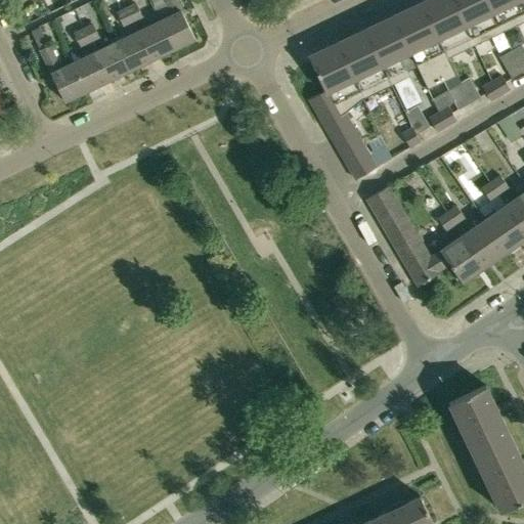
[(165,0),(172,14),(160,20),(174,48),(195,38),(176,0),(165,0)]
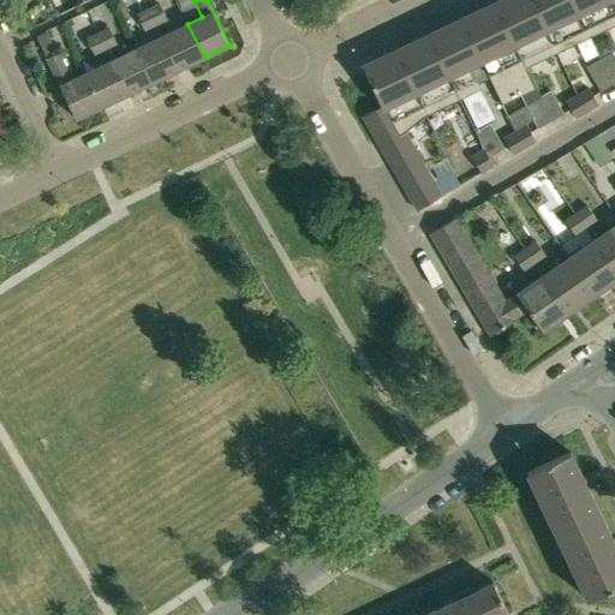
[(382,107),(363,115),(388,160),(413,144),(405,131),(422,117),(493,83),(502,105),(537,88),(527,66),(614,24),(614,0),(499,0),(363,66),(382,107)]
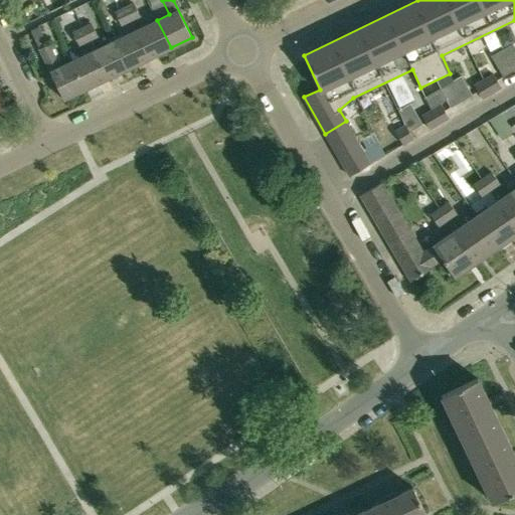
[(135,4),(126,9),(131,19),(140,15),(135,4)]
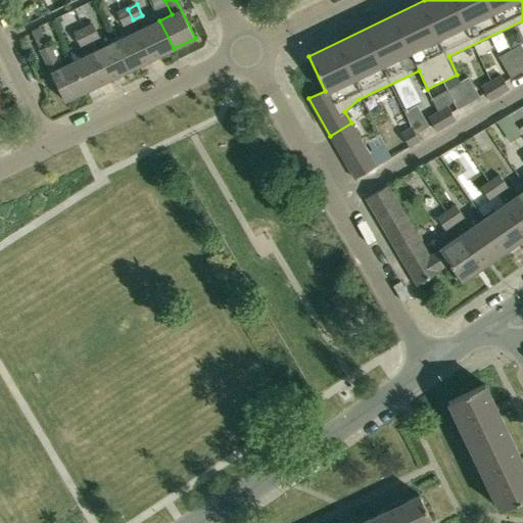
[(128,9),(119,13),(124,25),(133,19),(128,9)]
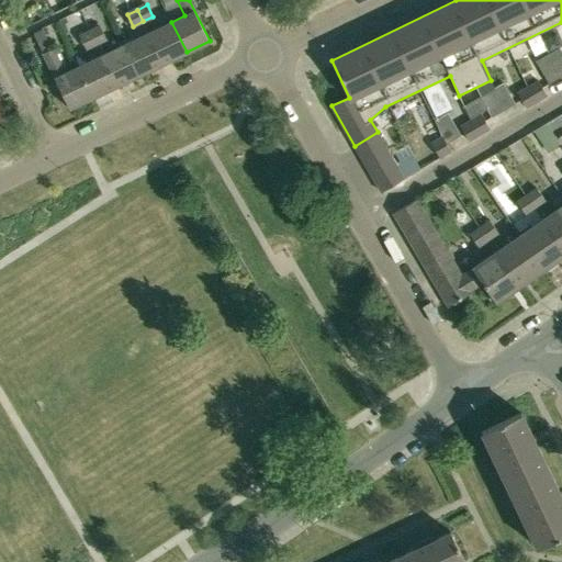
[(171,22),(148,33),(163,63),(187,52),(171,22)]
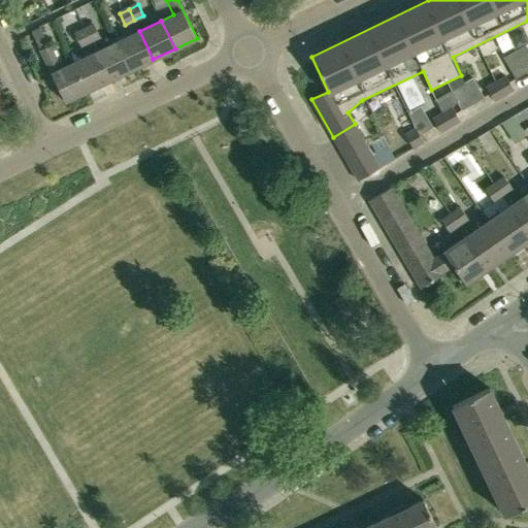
[(40,26),(31,30),(40,50),(50,45),(40,26)]
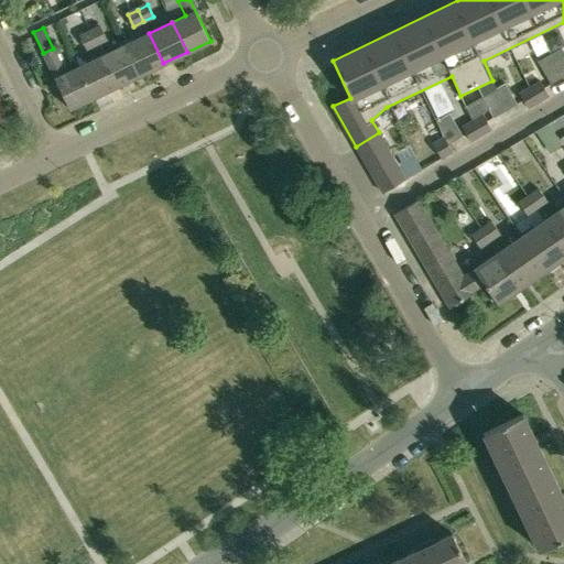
[(101,28),(91,32),(97,44),(107,39),(101,28)]
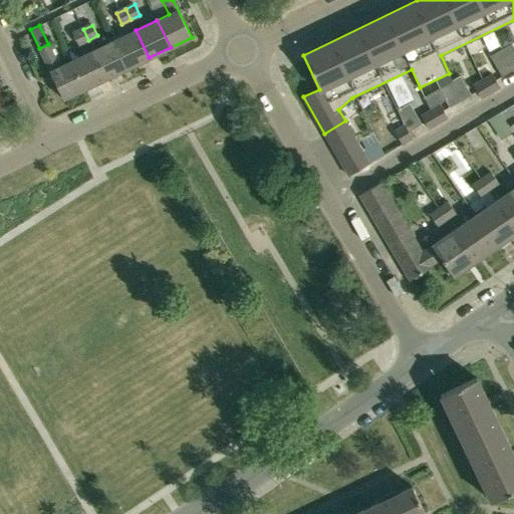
[(83,29),(74,33),(79,44),(88,40),(83,29)]
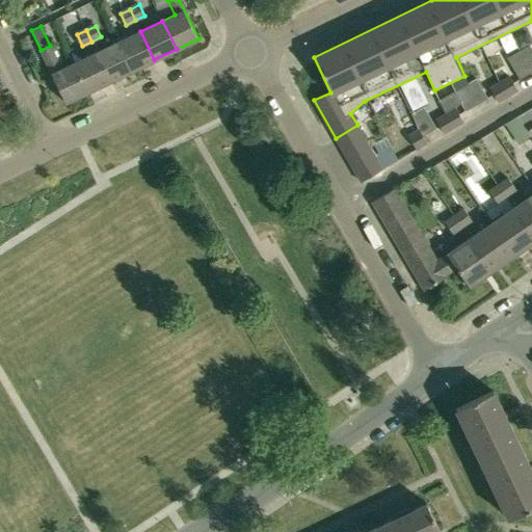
[(140,31),(118,42),(132,70),(154,59),(140,31)]
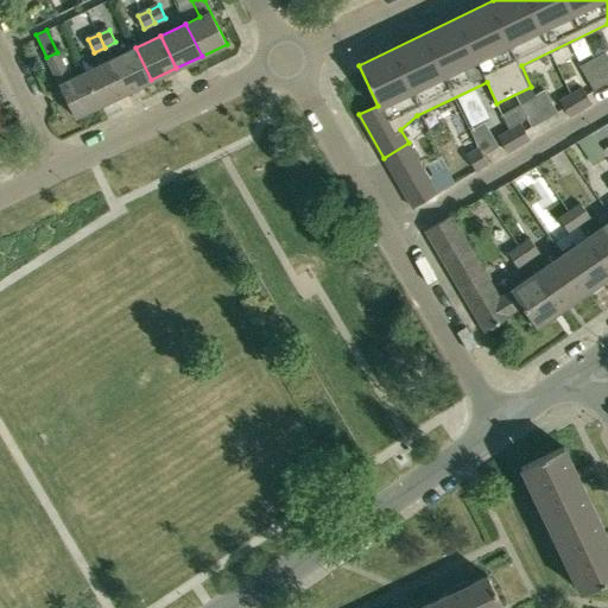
[(135,48),(111,61),(126,93),(151,80),(135,48)]
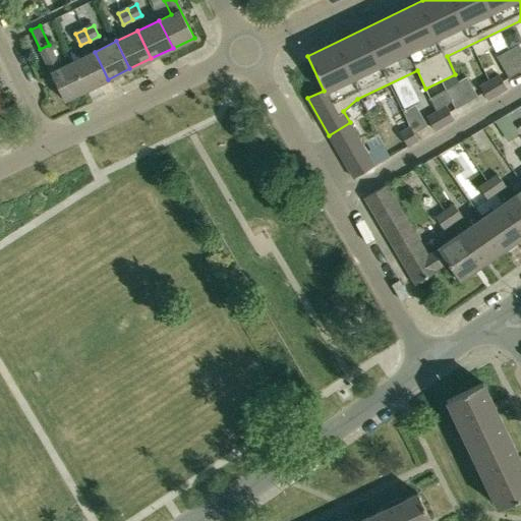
[(50,44),(40,49),(64,100),(85,90),(72,62),(61,67),(50,44)]
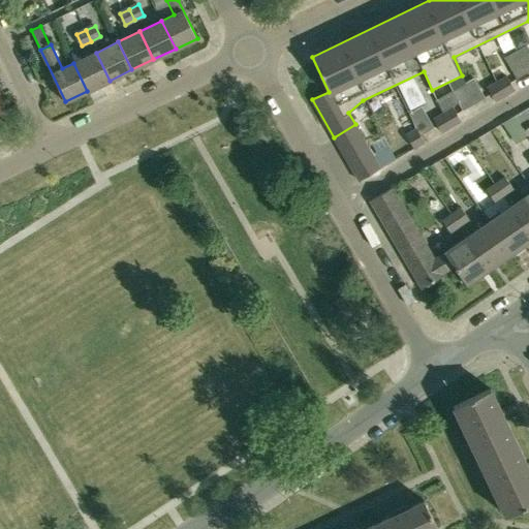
[(528,49),(526,44),(515,51),(527,72),(528,70),(528,49)]
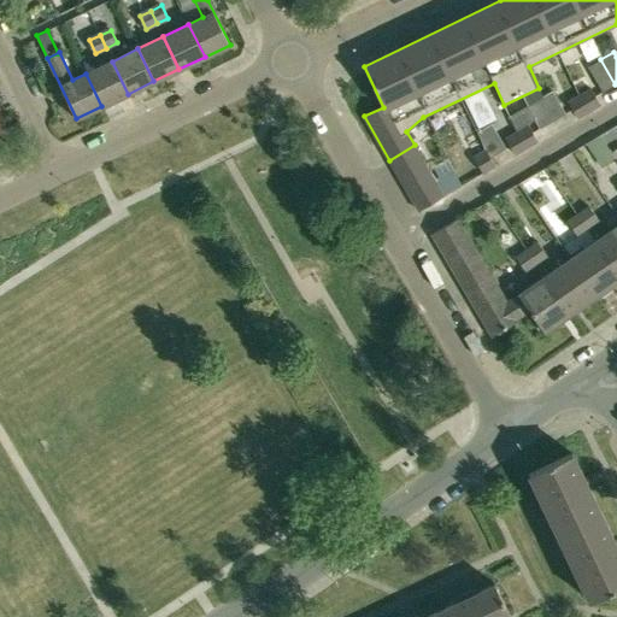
[(600,59),(588,68),(603,92),(615,84),(600,59)]
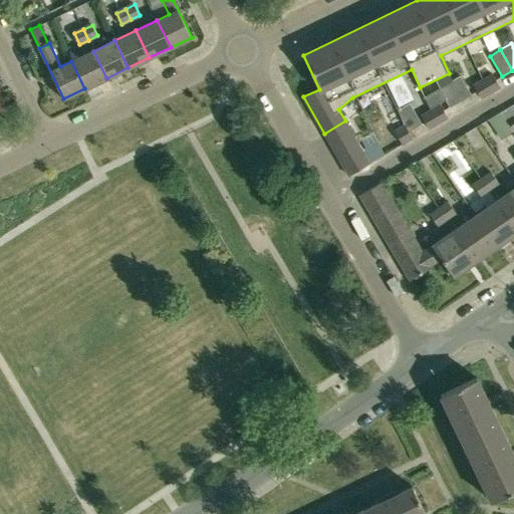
[(93,51),(71,61),(84,88),(106,78),(93,51)]
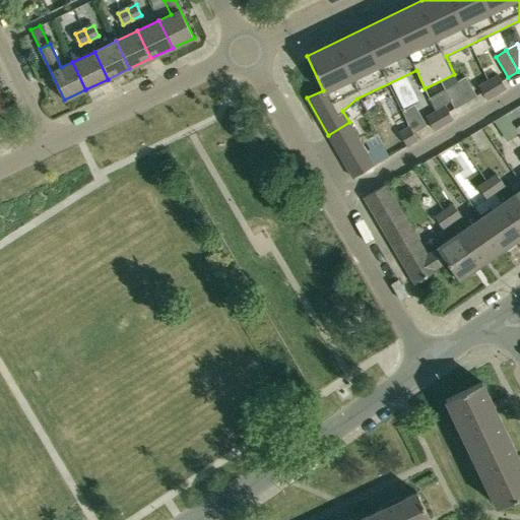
[(498,74),(489,80),(497,93),(506,88),(506,87),(502,81),(498,74)]
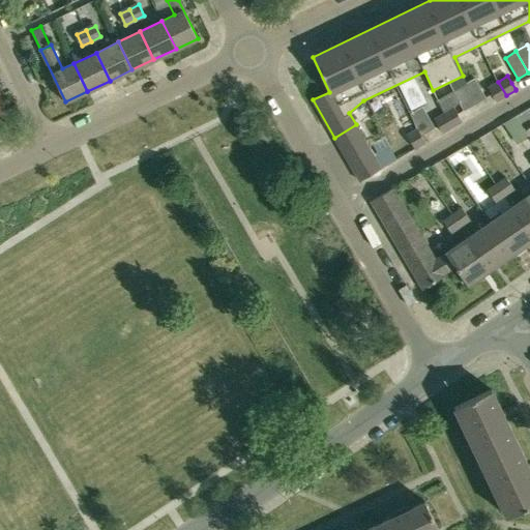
[(416,77),(398,86),(409,111),(428,101),(416,77)]
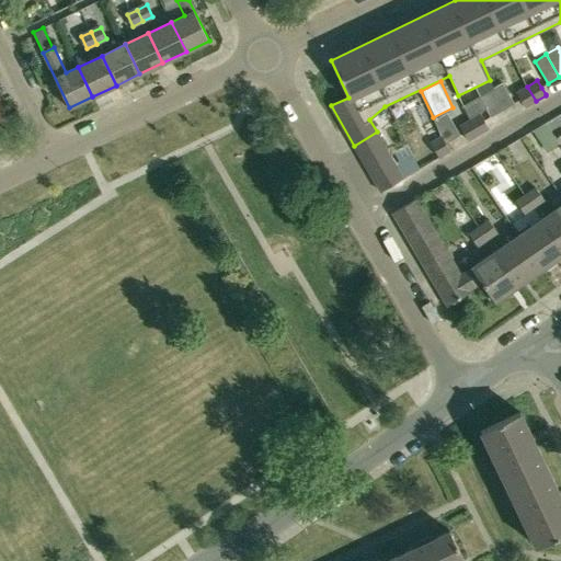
[(502,82),(491,89),(503,110),(514,103),(502,82)]
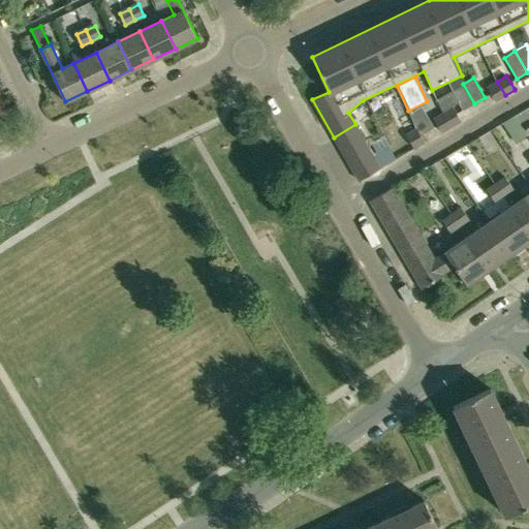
[(497,82),(487,87),(491,94),(495,101),(505,95),(497,82)]
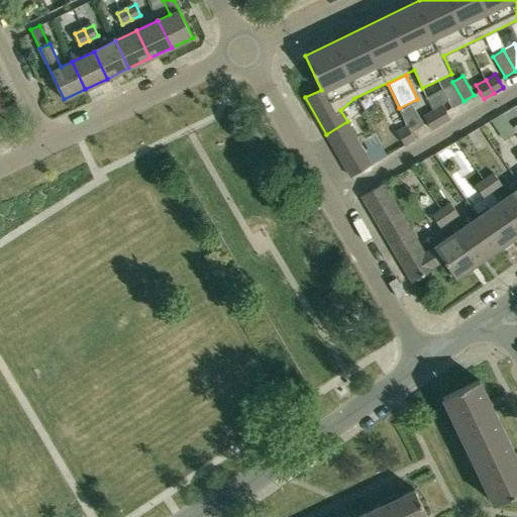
[(452,82),(441,89),(452,107),(463,101),(452,82)]
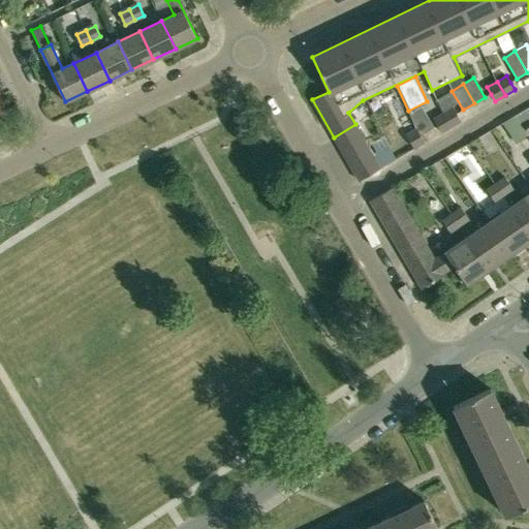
[(415,128),(419,134),(434,127),(421,105),(409,113),(417,127),(415,128)]
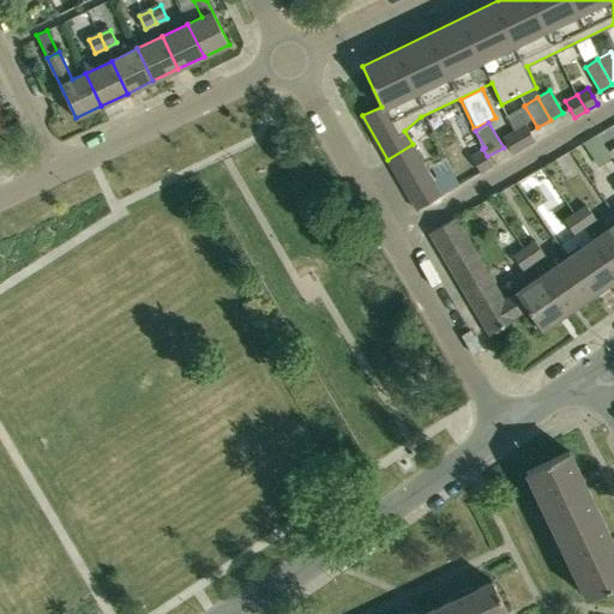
[(525,124),(515,131),(524,146),(535,140),(530,132),(525,124)]
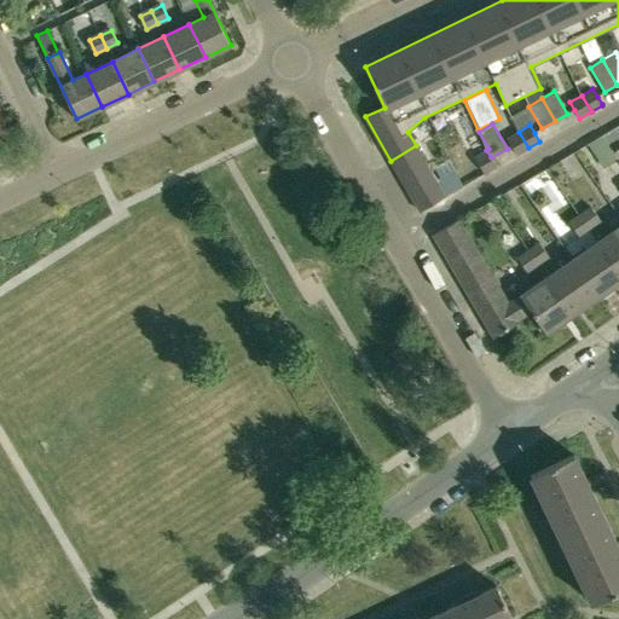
[(519,132),(507,138),(512,146),(516,155),(528,148),(519,132)]
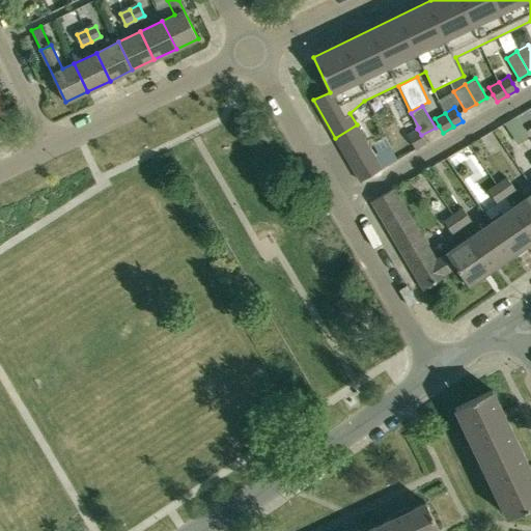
[(357,124),(335,138),(341,148),(363,136),(357,124)]
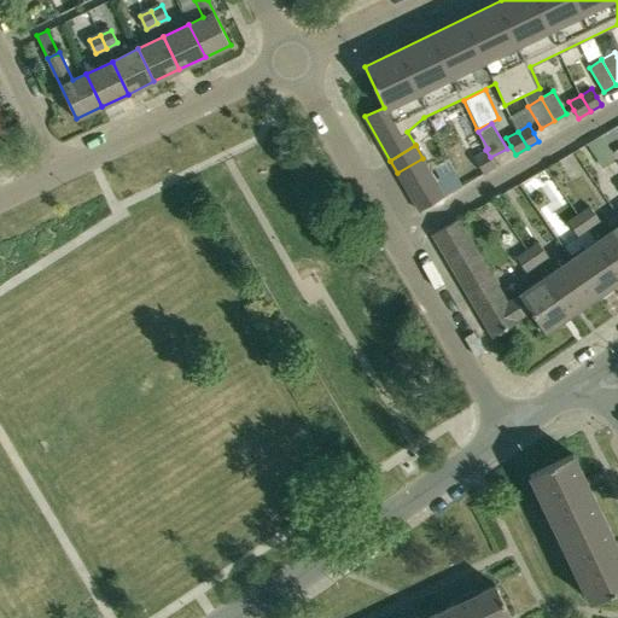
[(495,165),(490,157),(485,150),(474,156),(484,173),(495,165)]
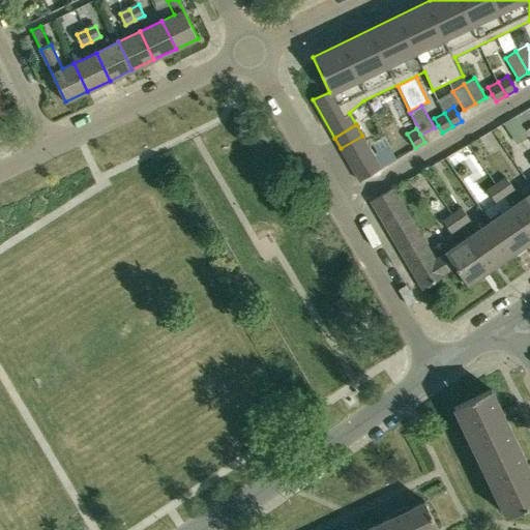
[(362,136),(341,148),(347,158),(369,146),(362,136)]
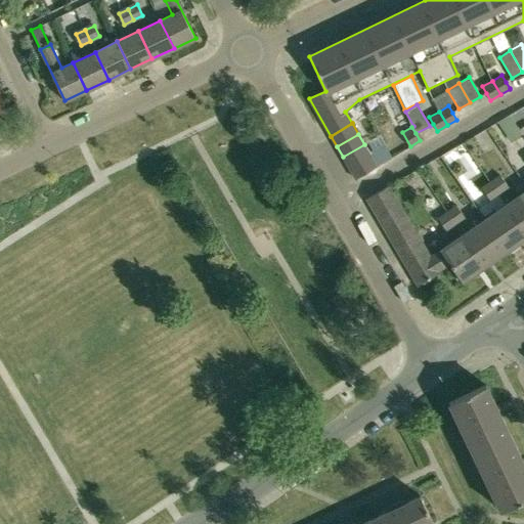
[(364,144),(343,157),(349,168),(370,156),(364,144)]
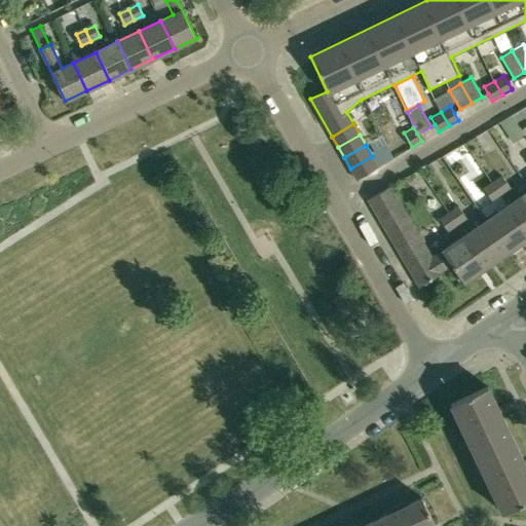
[(372,156),(350,168),(357,180),(377,167),(378,166),(372,156)]
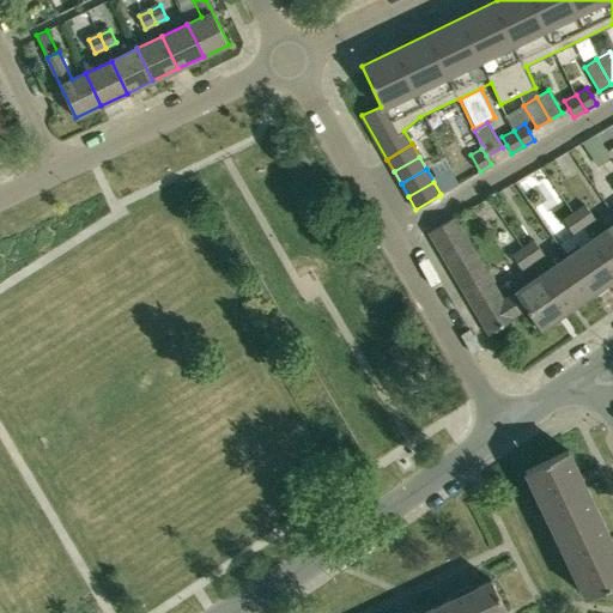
[(584,205),(575,212),(584,225),(594,218),(584,205)]
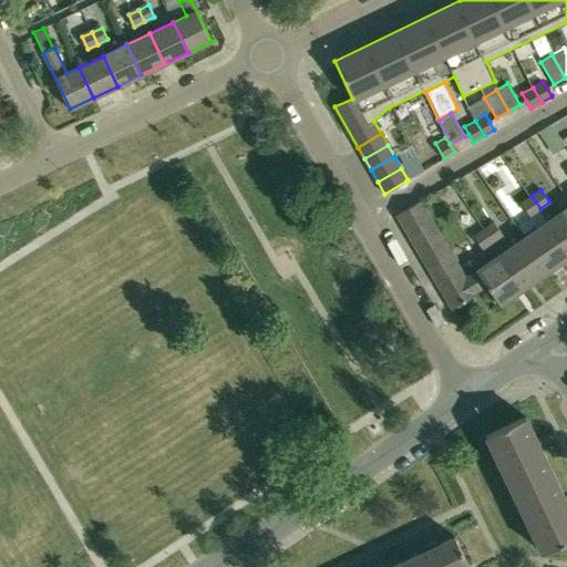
[(540,208),(532,196),(521,203),(529,216),(540,208)]
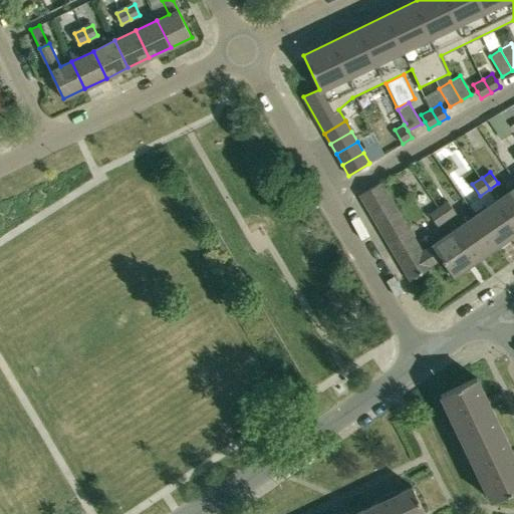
[(380,182),(359,194),(410,280),(426,271),(417,256),(422,252),(380,182)]
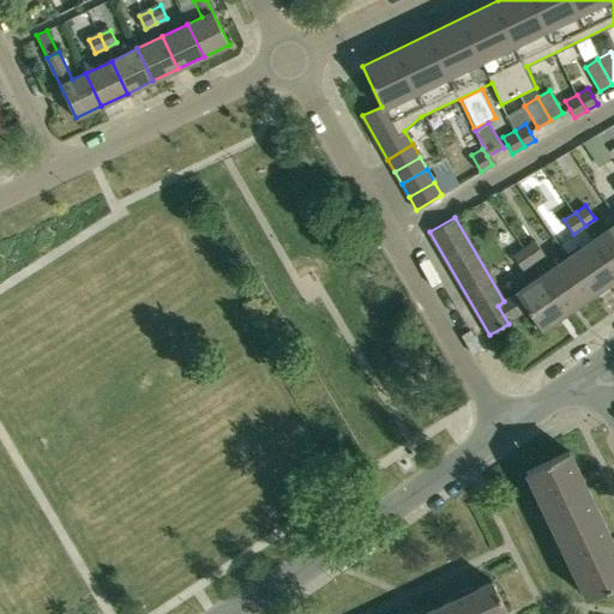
[(613,224),(594,239),(613,266),(613,224)]
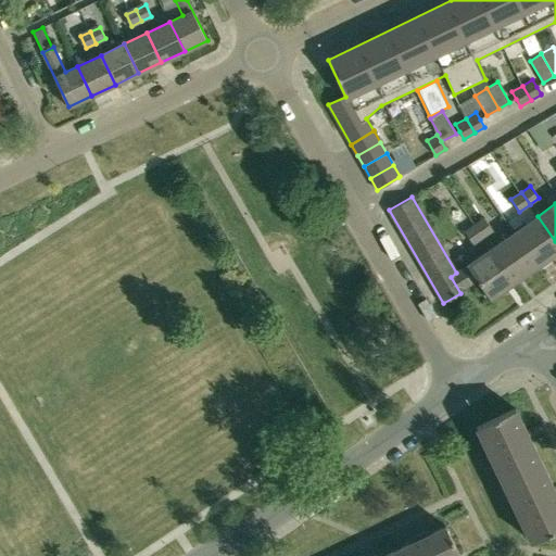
[(555,241),(538,216),(515,232),(539,266),(555,253),(555,241)]
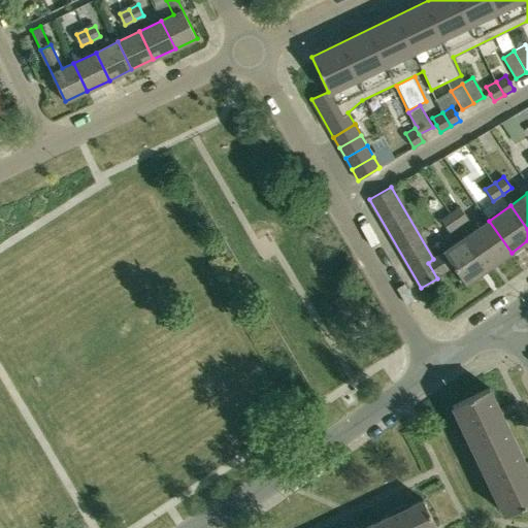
[(460,206),(451,212),(459,225),(468,219),(460,206)]
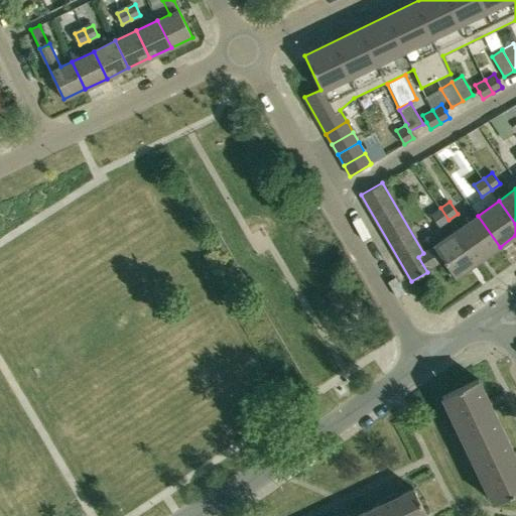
[(440,208),(430,215),(438,226),(448,220),(440,208)]
